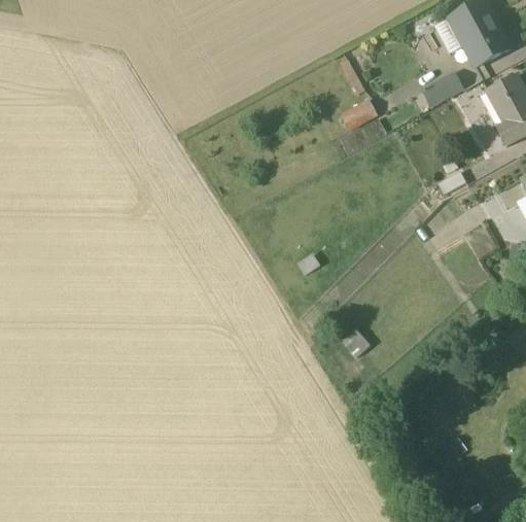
[(482,0),(434,26),(449,54),(461,47),(474,71),(475,71),(480,79),(485,77),(479,65),(511,47),(485,0),(482,0)]
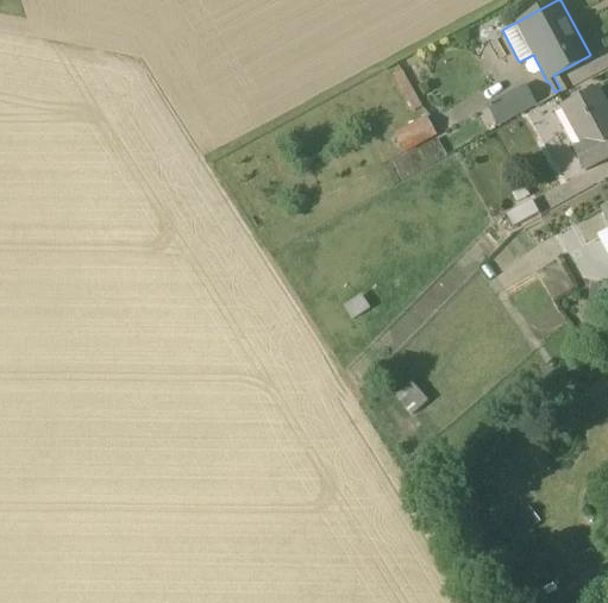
[(536,102),(525,82),(487,104),(497,123),(536,102)]
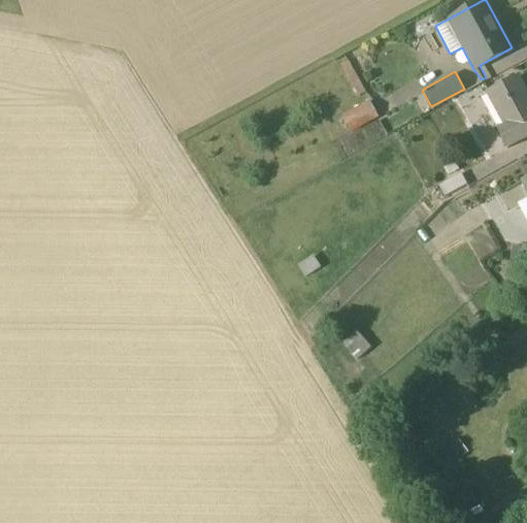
[(526,92),(518,75),(481,96),(496,124),(501,121),(502,124),(496,128),(507,148),(526,136),(526,92)]
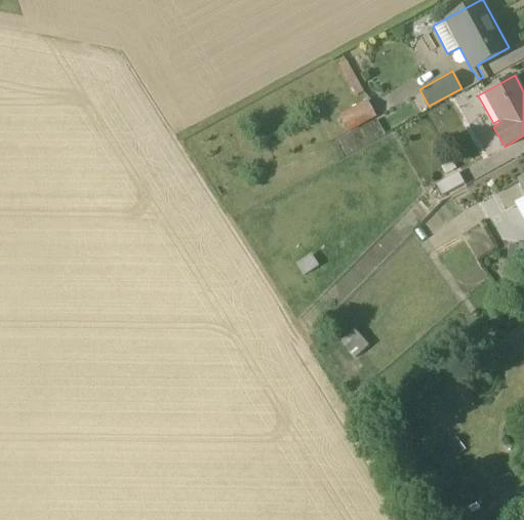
[(375,113),(364,90),(337,104),(348,126),(375,113)]
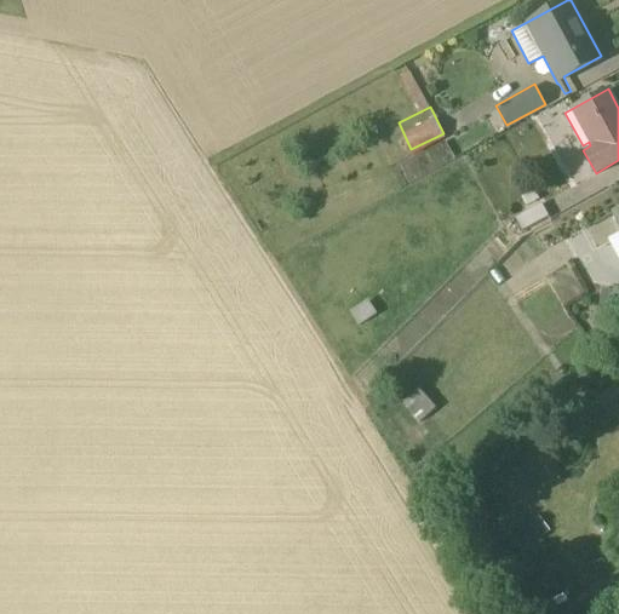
[(618,233),(608,239),(618,258),(618,207),(612,211),(618,224),(618,233)]
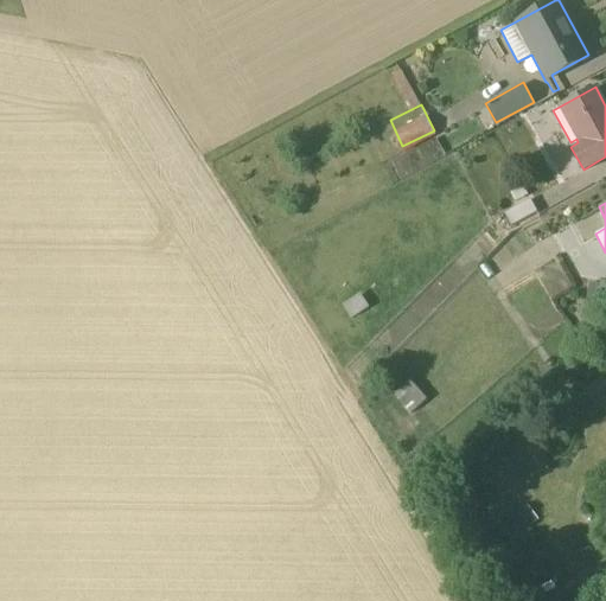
[(605,279),(600,279),(595,300),(605,301),(605,279)]
